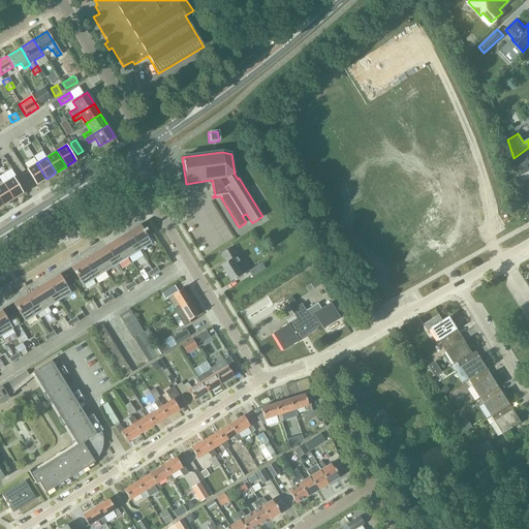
[(47,179),(36,163),(26,169),(36,185),(47,179)]
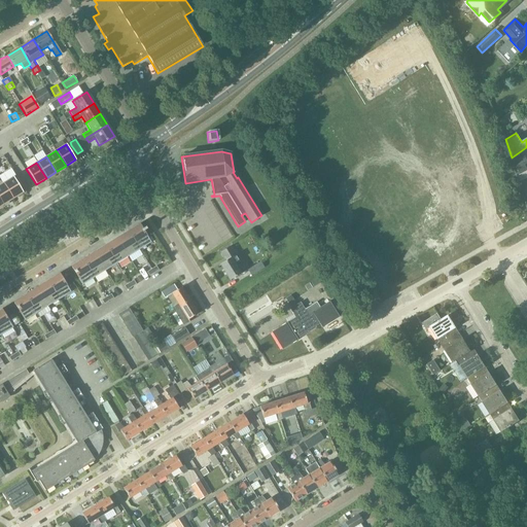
[(23,192),(13,177),(3,183),(12,199),(23,192)]
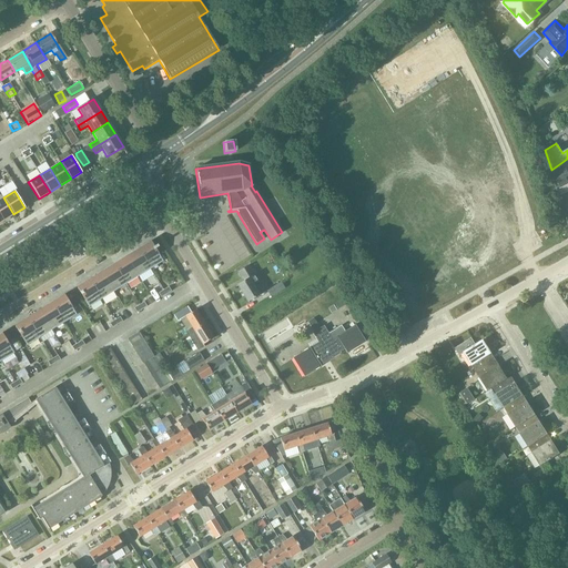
[(13,214),(3,198),(0,199),(0,215),(3,221),(13,214)]
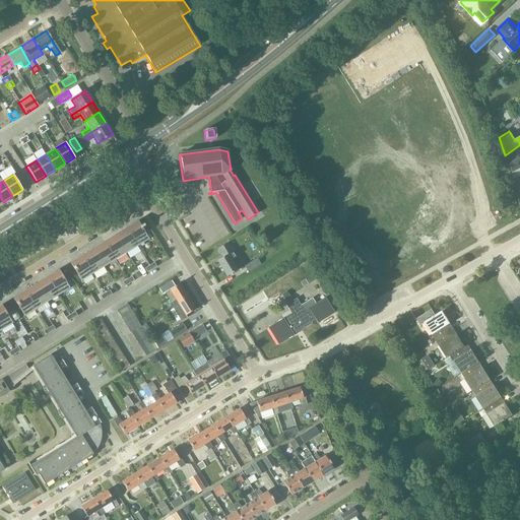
[(138,221),(126,229),(137,246),(148,239),(141,228),(144,225),(143,224),(140,225),(138,221)]
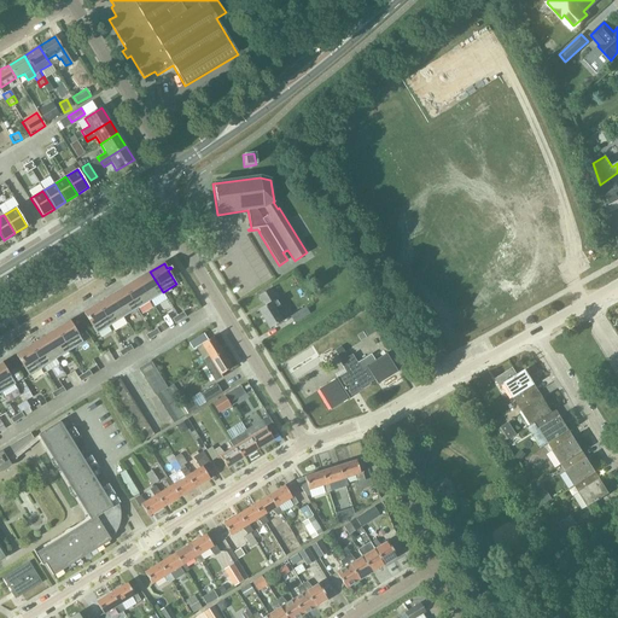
[(150,272),(136,279),(150,301),(163,292),(150,272)]
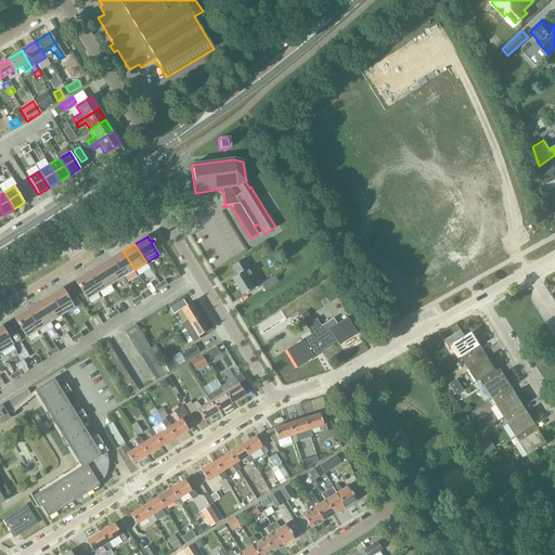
[(123,250),(111,258),(123,278),(134,270),(123,250)]
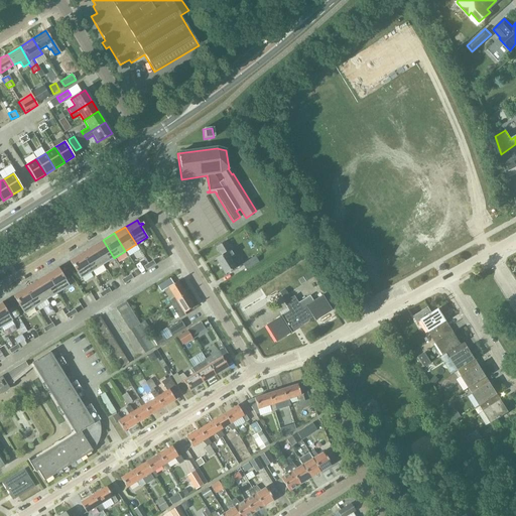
[(103,240),(92,247),(103,265),(114,258),(103,240)]
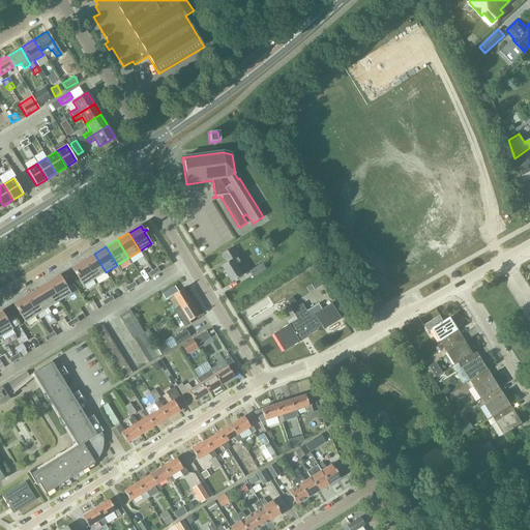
[(231,247),(222,253),(227,262),(221,265),(231,282),(241,275),(236,266),(241,263),(231,247)]
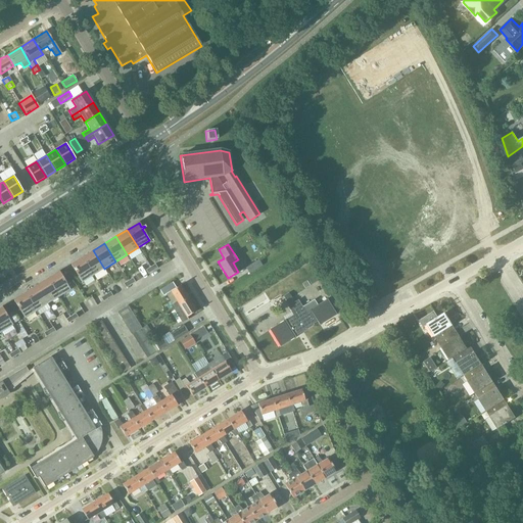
[(93,250),(82,257),(93,275),(104,269),(93,250)]
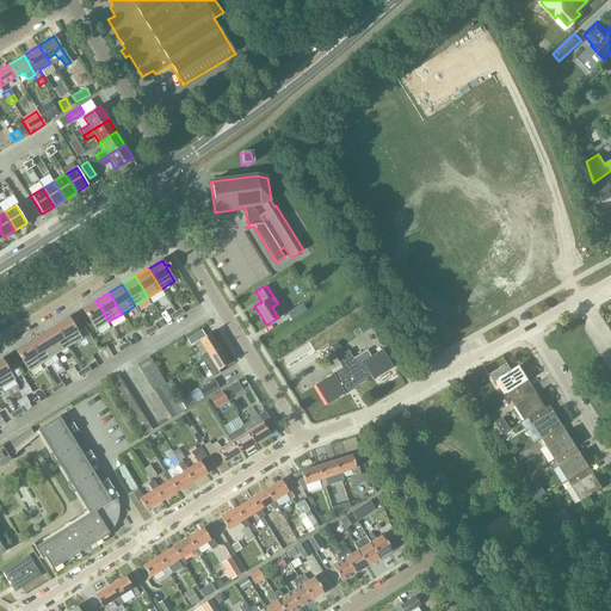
[(96,301),(82,309),(96,329),(109,321),(96,301)]
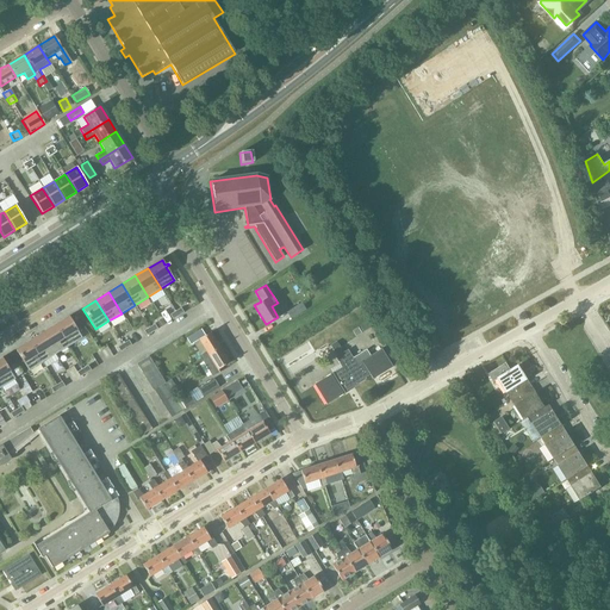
[(291,319),(305,310),(302,303),(286,312),(291,319)]
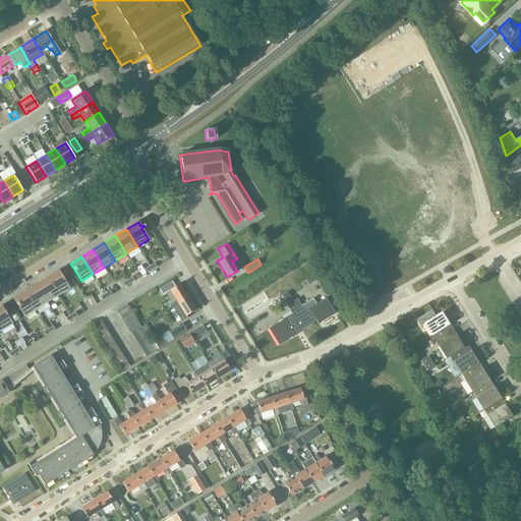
[(59,271),(47,278),(58,296),(69,288),(59,271)]
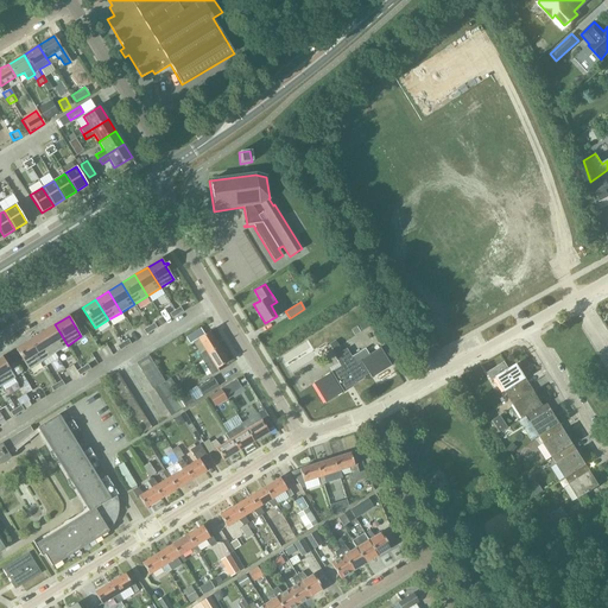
[(55,324),(42,333),(55,353),(68,346),(55,324)]
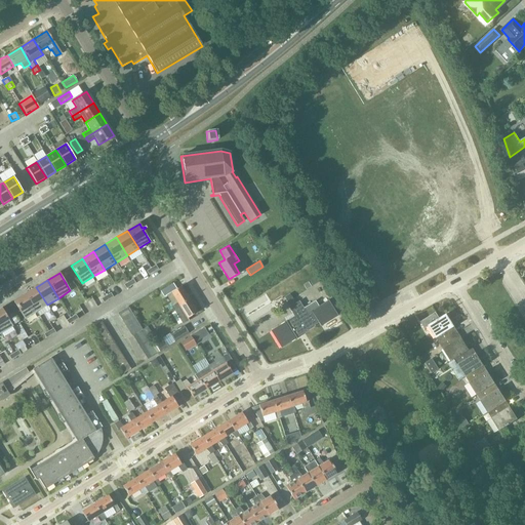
[(178,306),(189,299),(180,286),(176,289),(173,284),(160,292),(163,297),(166,295),(172,307),(171,308),(174,312),(179,309),(178,306)]
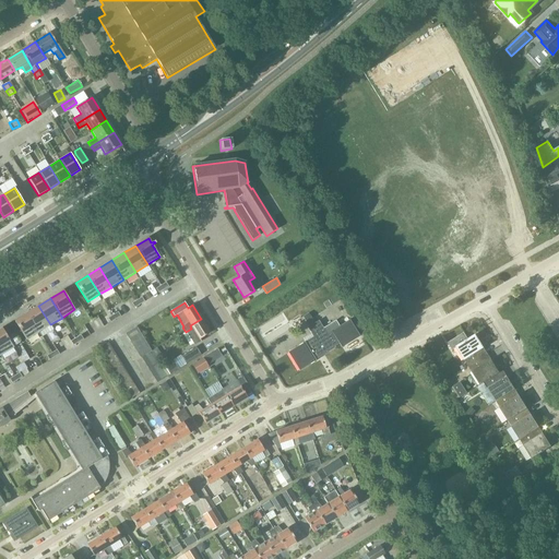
[(38,306),(26,312),(38,332),(50,324),(38,306)]
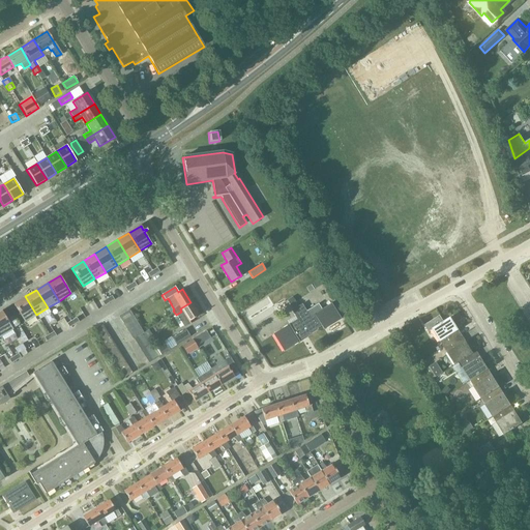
[(25,296),(13,303),(25,322),(36,315),(25,296)]
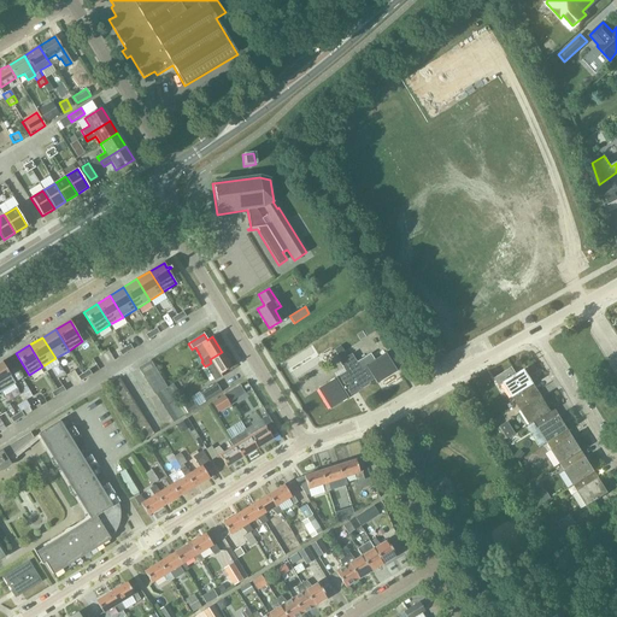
[(211,363),(205,366),(215,382),(221,377),(219,375),(231,368),(222,352),(210,359),(211,363)]
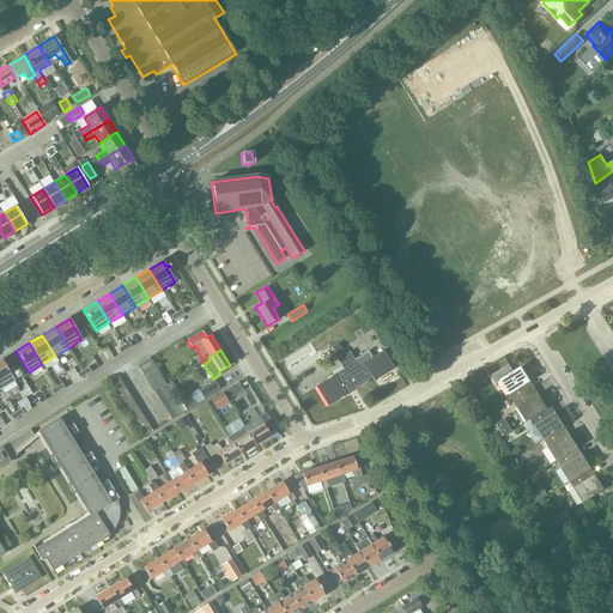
[(354,389),(366,381),(365,380),(370,376),(374,382),(375,381),(374,380),(392,369),(393,370),(394,369),(382,350),(371,357),(368,352),(353,360),(349,352),(337,359),(344,370),(334,375),(315,387),(316,387),(317,387),(328,405),(327,406),(346,395),(344,393),(353,387),(354,389)]
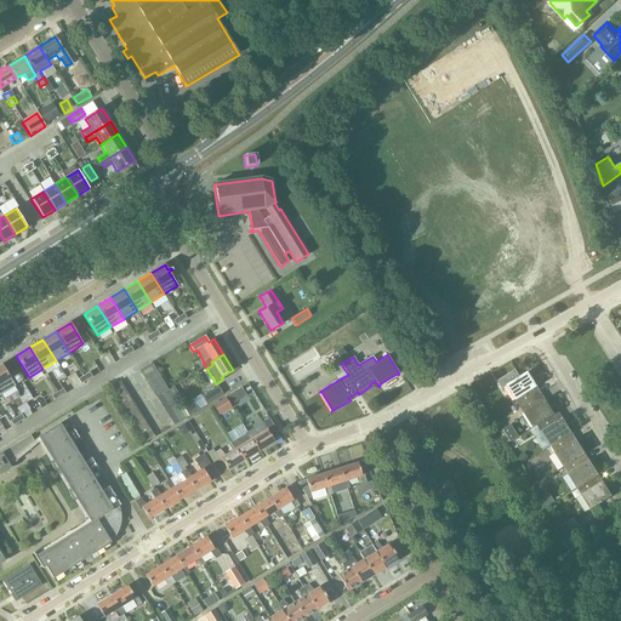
[(1,364),(0,365),(0,392),(1,394),(15,386),(1,364)]
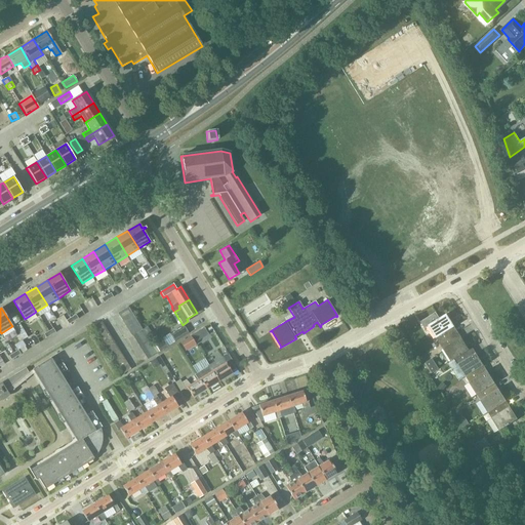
[(131,337),(131,336),(142,330),(127,308),(117,315),(131,337)]
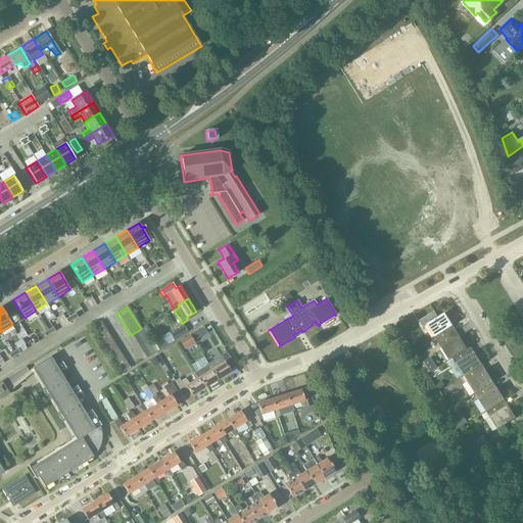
[(437,343),(456,331),(444,314),(438,318),(434,312),(419,322),(423,328),(427,326),(437,343)]
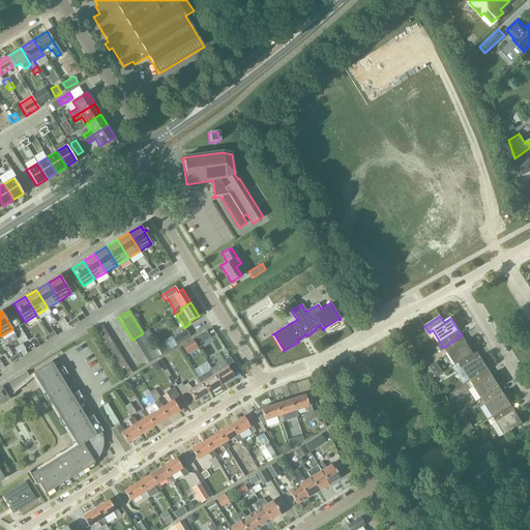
[(122,380),(131,374),(101,326),(92,331),(122,380)]
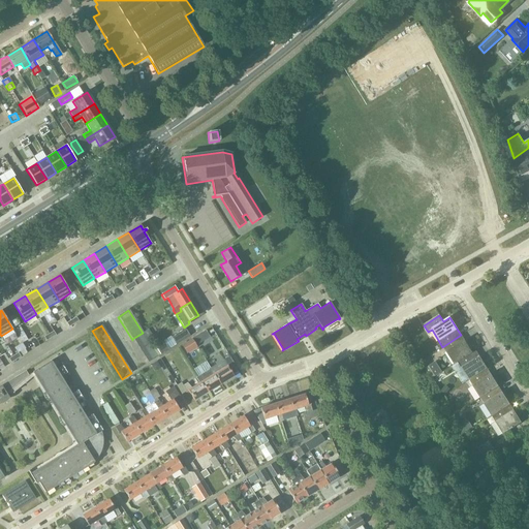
[(189,335),(185,330),(172,338),(176,346),(190,337),(189,335)]
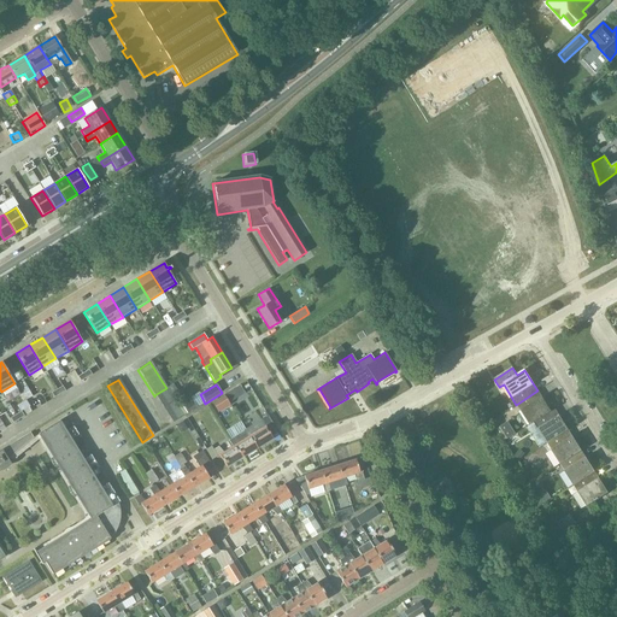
[(178,409),(166,388),(154,395),(172,423),(183,417),(182,415),(178,409)]
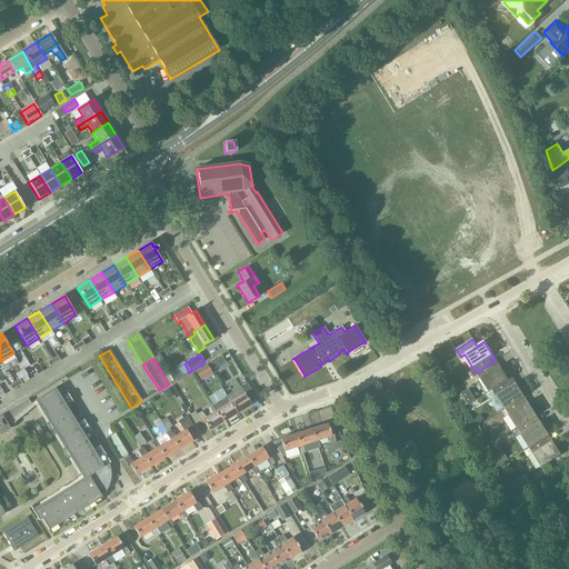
[(32,371),(39,368),(36,360),(29,363),(32,371)]
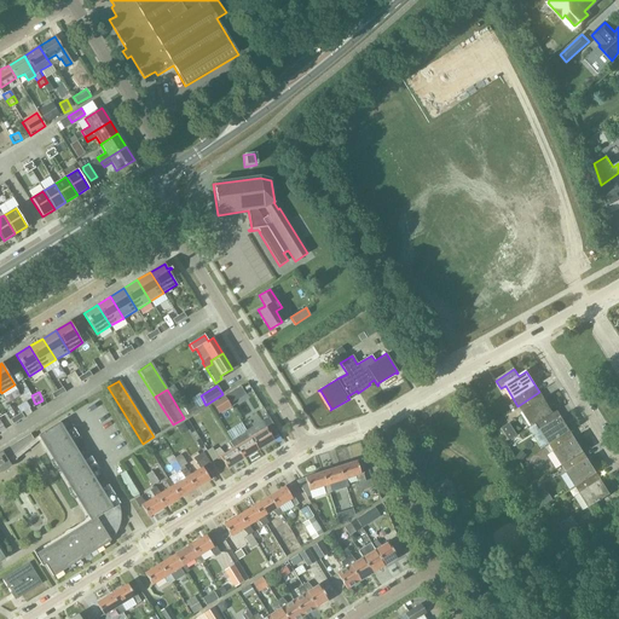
[(532,427),(536,424),(553,414),(539,392),(518,406),(532,427)]
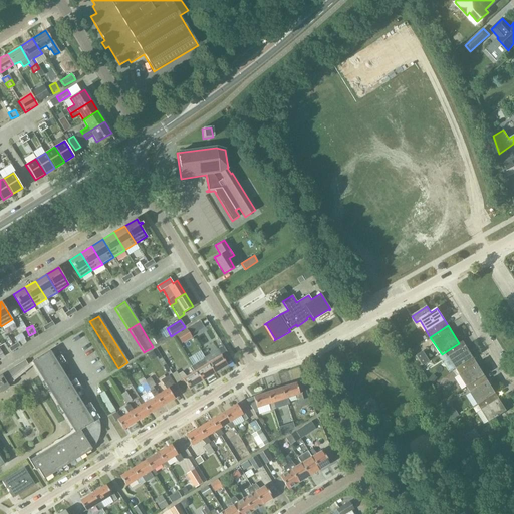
[(164,340),(160,333),(152,338),(156,345),(164,340)]
